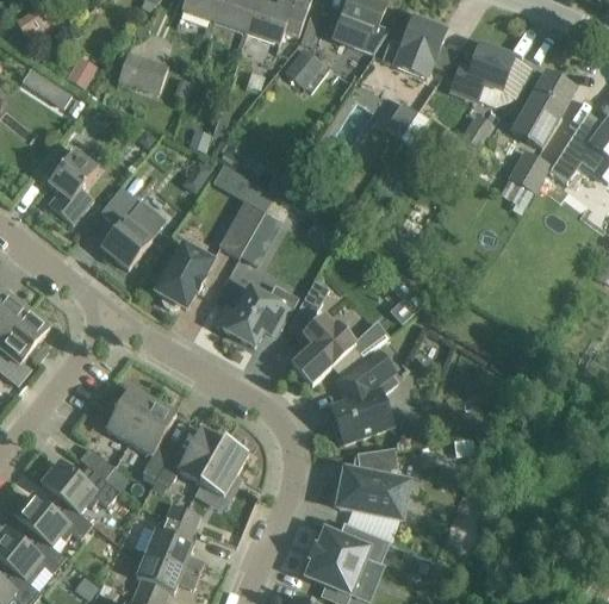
[(143,0),(141,5),(151,10),(156,4),(149,0),(143,0)]
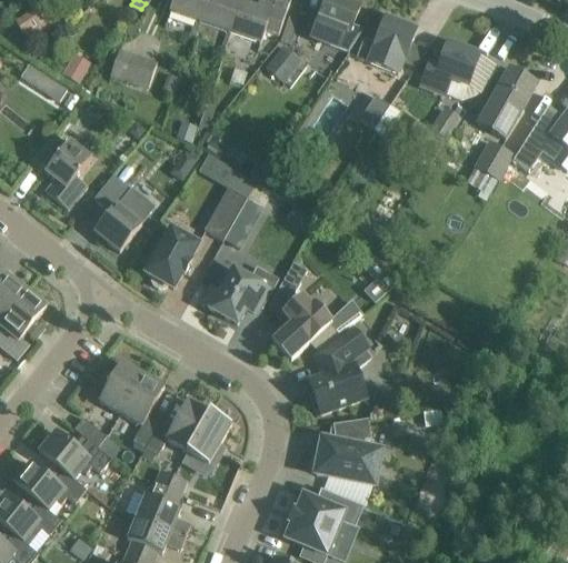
[(199,20),(205,0),(172,0),(169,10),(199,20)]
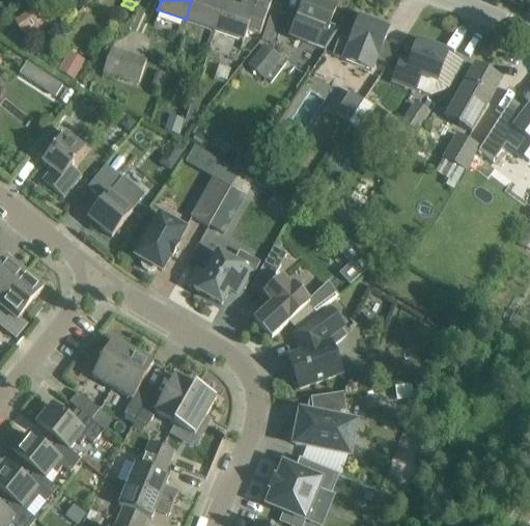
[(191,0),(186,19),(215,28),(223,0),(191,0)]
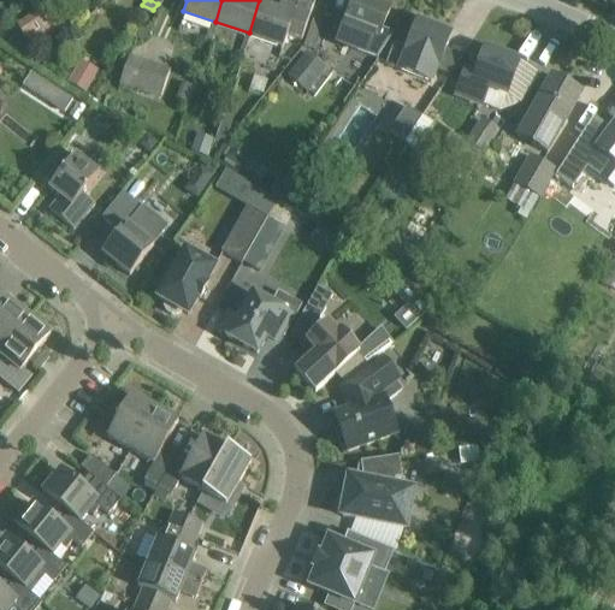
[(259,0),(249,33),(282,43),(287,30),(302,35),(313,0),(259,0)]
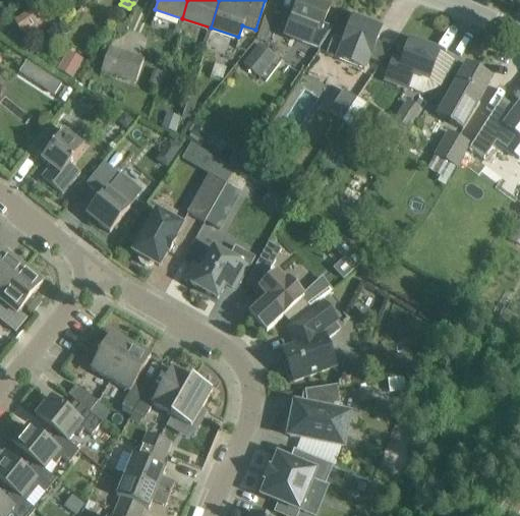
[(323,20),(329,4),(318,0),(296,0),(284,33),(319,46),(332,24),(323,20)]
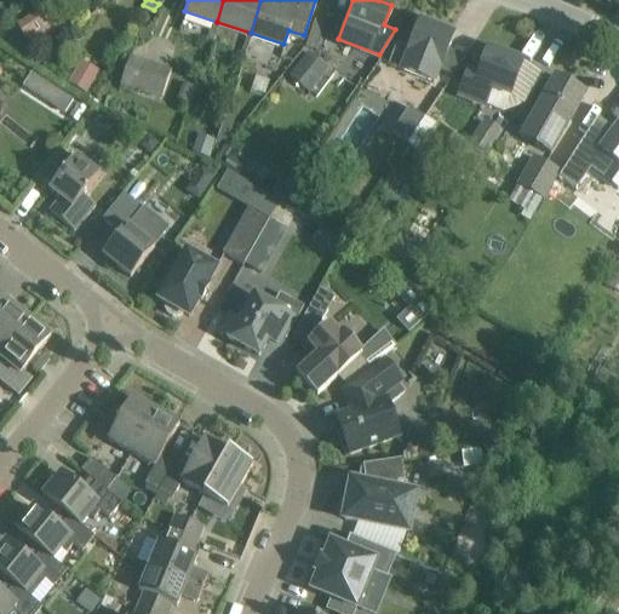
[(58,27),(43,3),(16,21),(33,45),(58,27)]
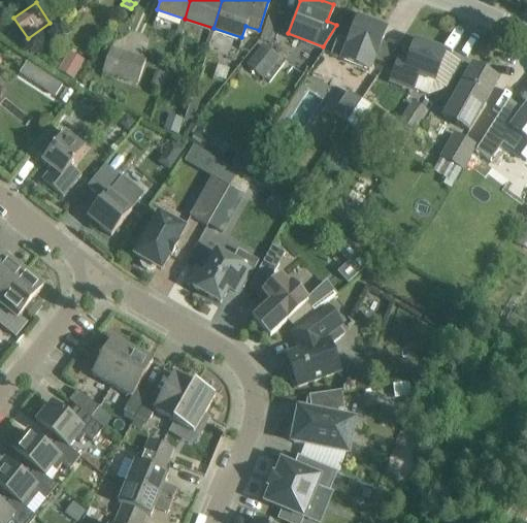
[(259,35),(268,38),(275,15),(267,12),(259,35)]
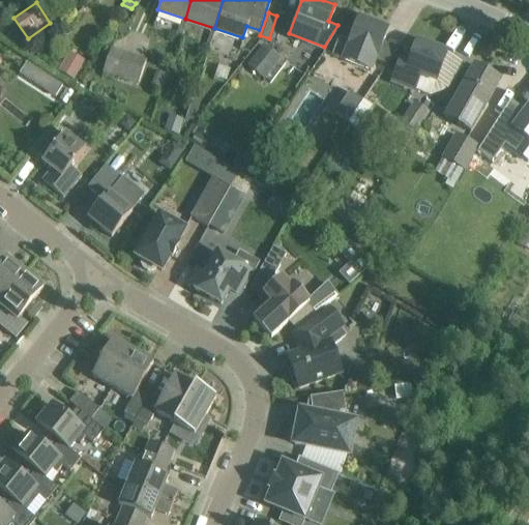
[(376,54),(387,26),(358,15),(349,37),(339,32),(330,52),(370,67),(376,53),(376,54)]
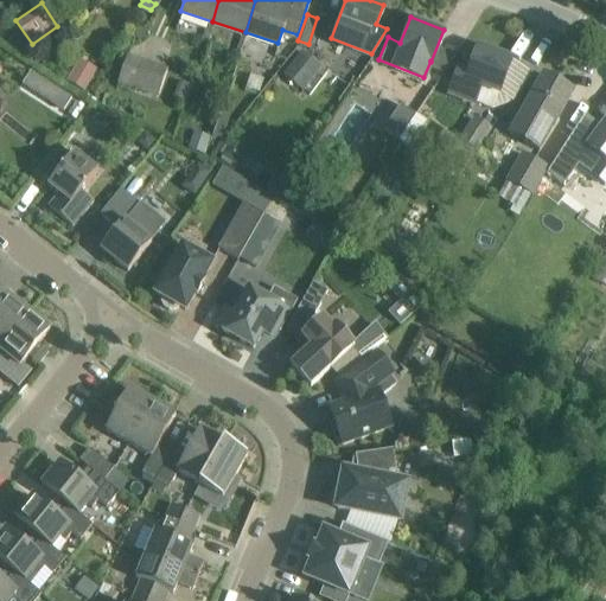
[(511,56),(477,43),(467,69),(457,64),(447,88),(473,98),(480,81),(498,88),(511,56)]
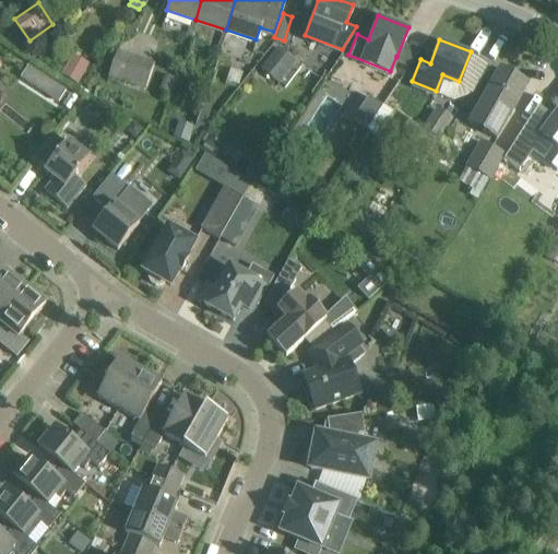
[(260,65),(279,80),(296,57),(277,43),(260,65)]
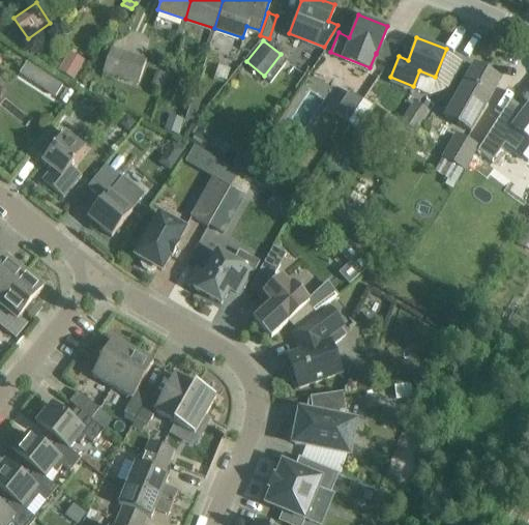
[(125,75),(134,52),(121,48),(114,70),(125,75)]
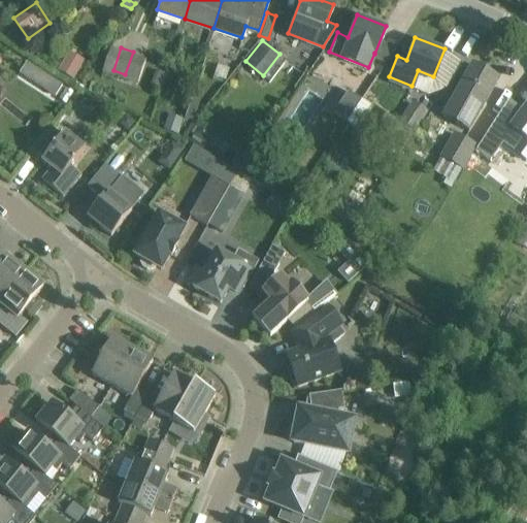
[(72,74),(83,57),(69,50),(59,67),(72,74)]
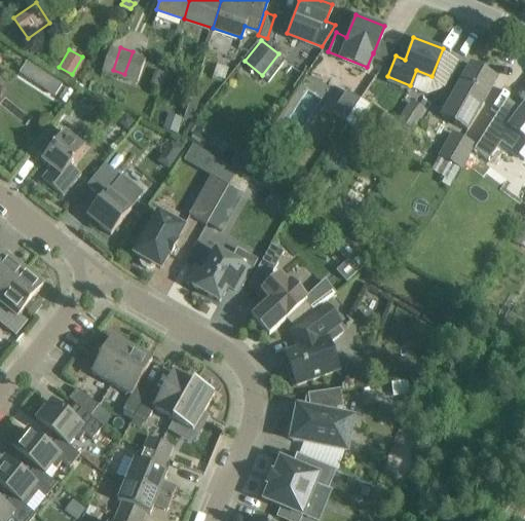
[(145,56),(133,51),(124,74),(137,78),(145,56)]
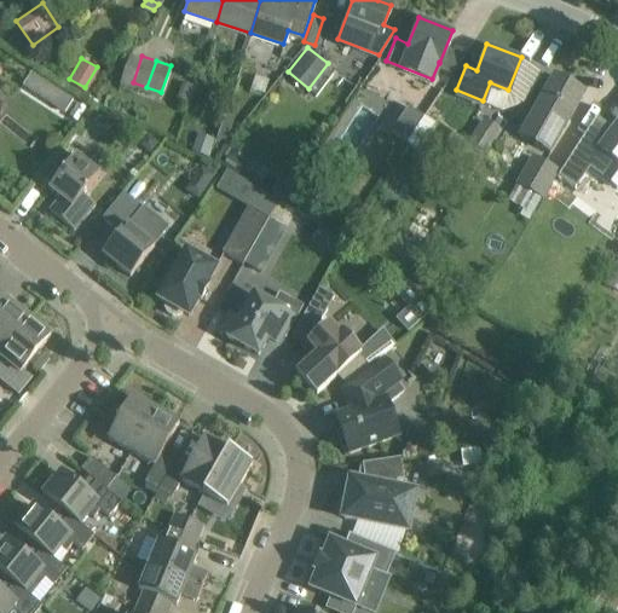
[(583,88),(553,71),(518,133),(548,150),(583,88)]
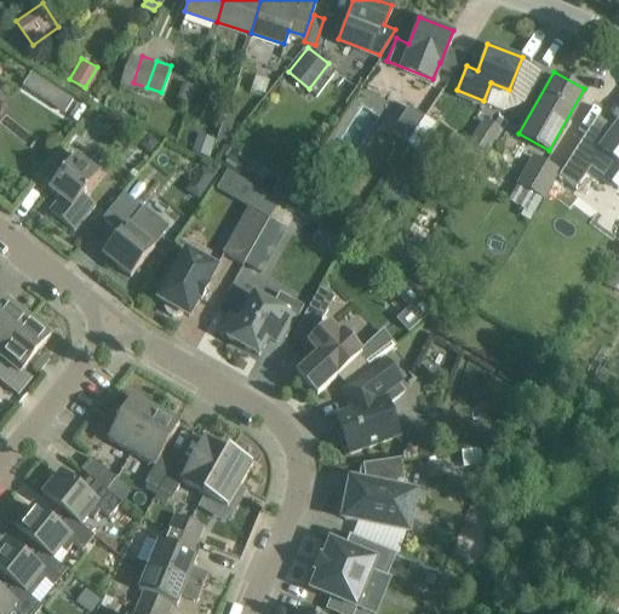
[(72,95),(53,82),(45,96),(63,108),(72,95)]
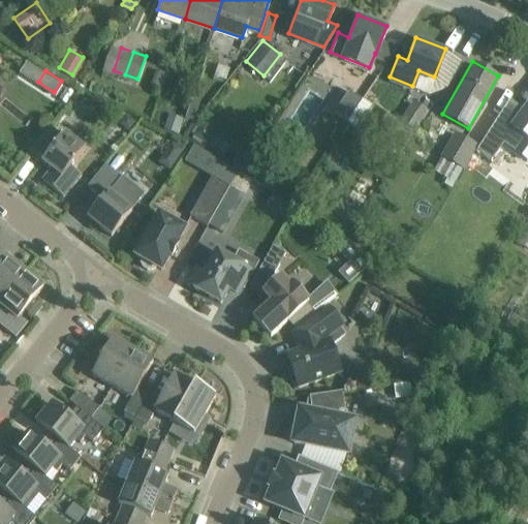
[(347,88),(333,110),(347,119),(362,97),(347,88)]
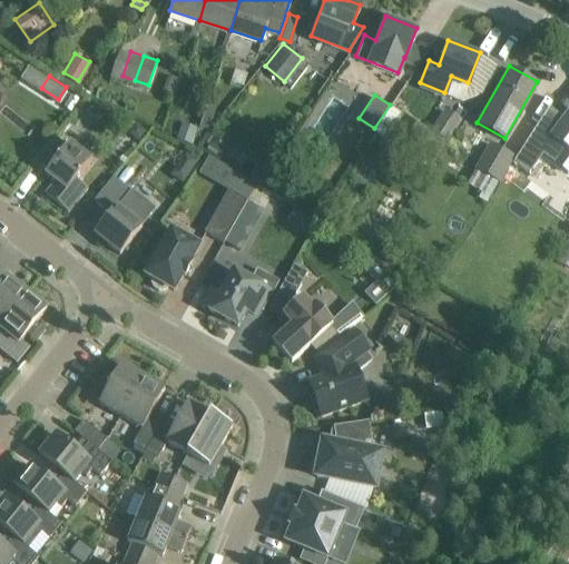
[(200,121),(209,125),(216,104),(207,100),(200,121)]
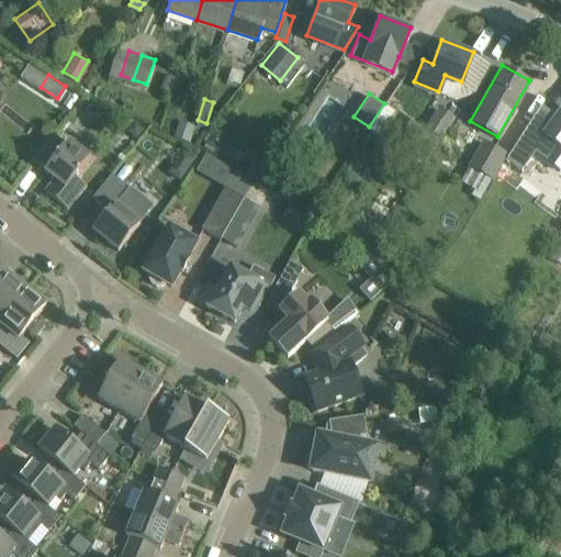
[(455,113),(437,101),(426,119),(426,120),(442,131),(455,113)]
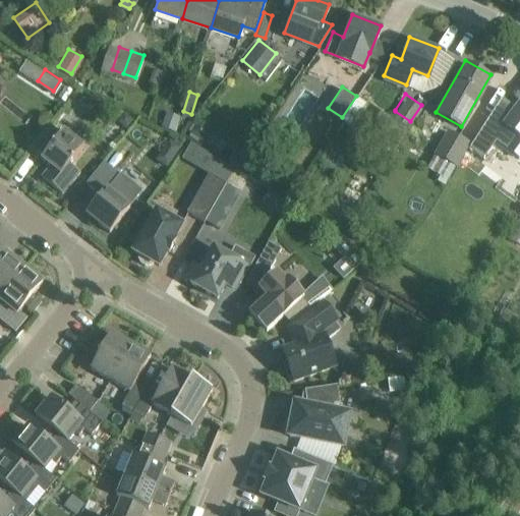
[(502,95),(469,145),(482,153),(495,135),(519,153),(519,100),(516,106),(502,95)]
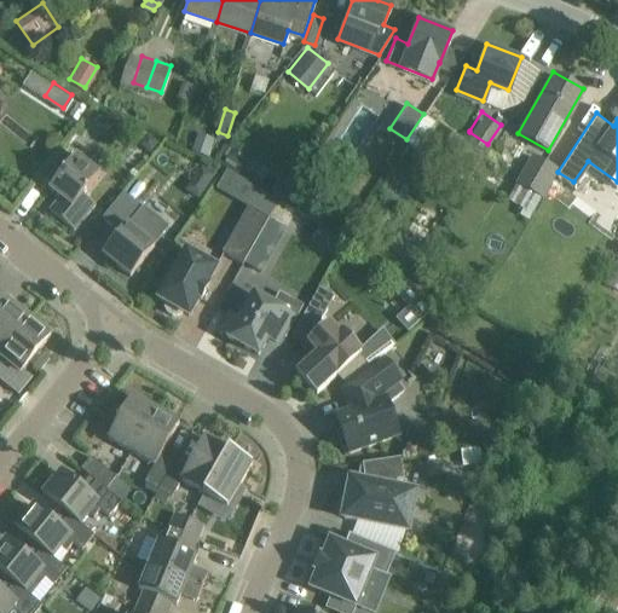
[(138,140),(149,149),(159,138),(148,128),(138,140)]
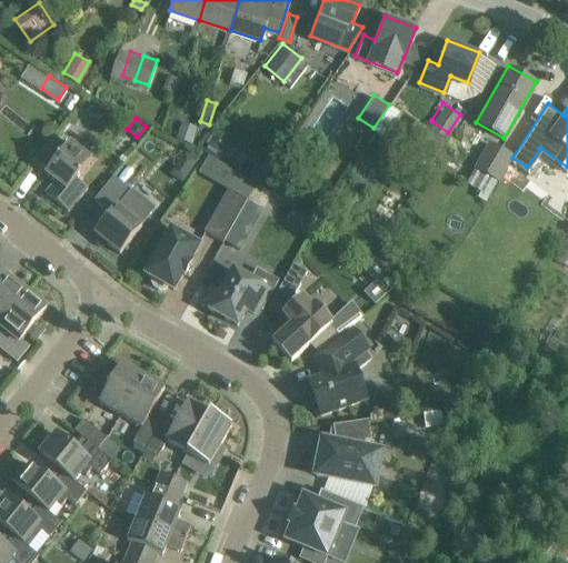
[(176,133),(191,139),(197,123),(181,118),(176,133)]
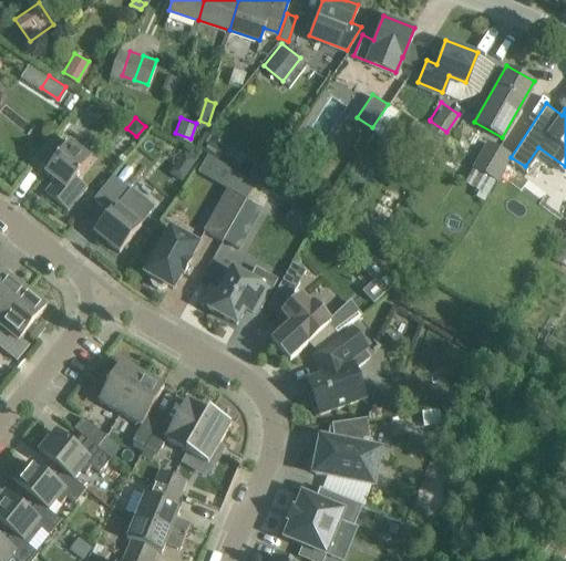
[(413,154),(429,163),(445,138),(430,128),(413,154)]
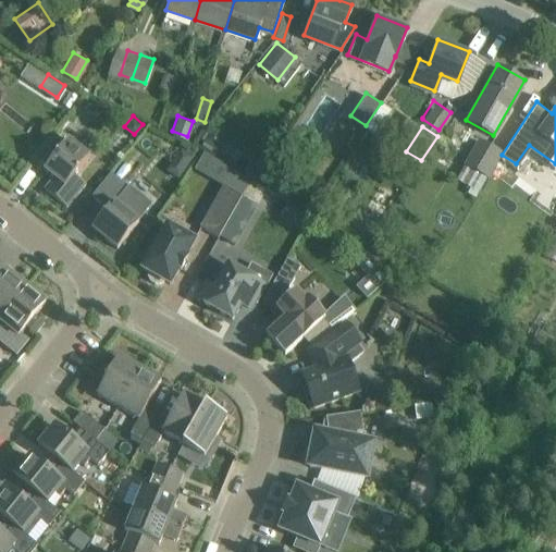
[(210,127),(202,139),(214,147),(222,135),(210,127)]
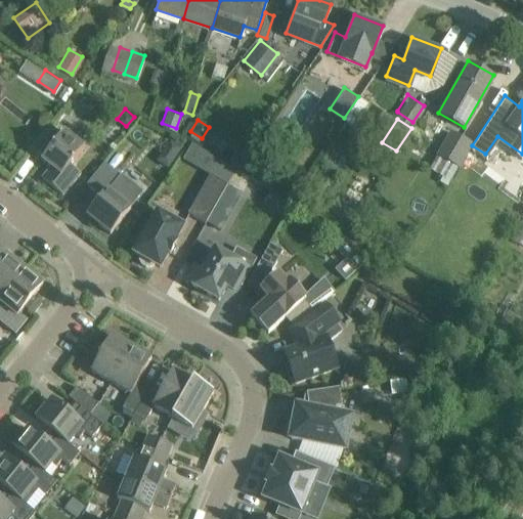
[(60,131),(51,123),(33,145),(43,153),(41,157),(50,164),(42,175),(62,191),(80,170),(70,162),(83,144),(63,128),(60,131)]
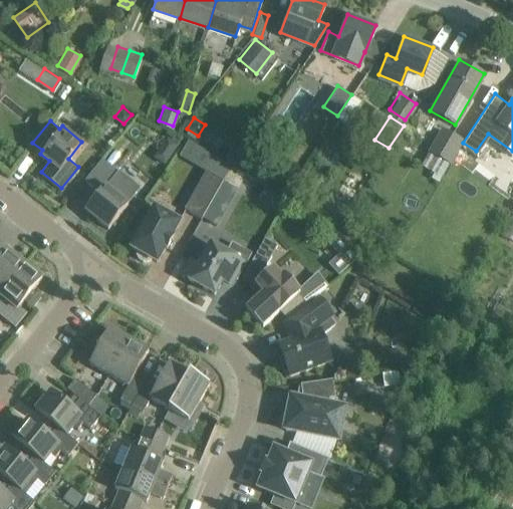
[(441,125),(421,162),(443,174),(463,138),(441,125)]
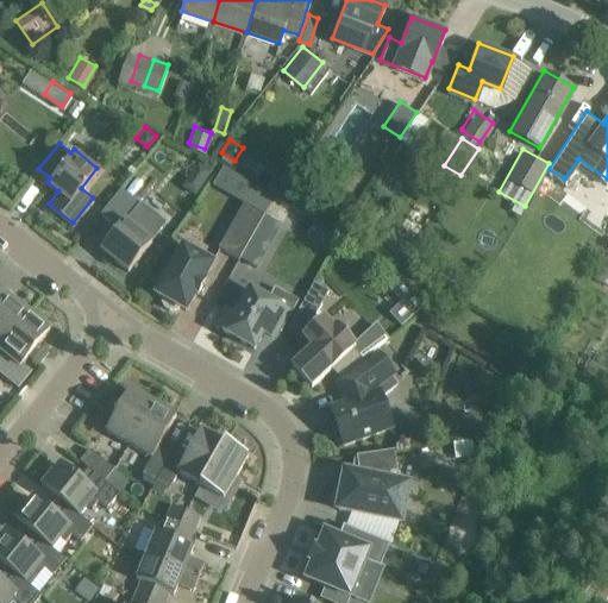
[(211,169),(196,159),(180,183),(194,193),(211,169)]
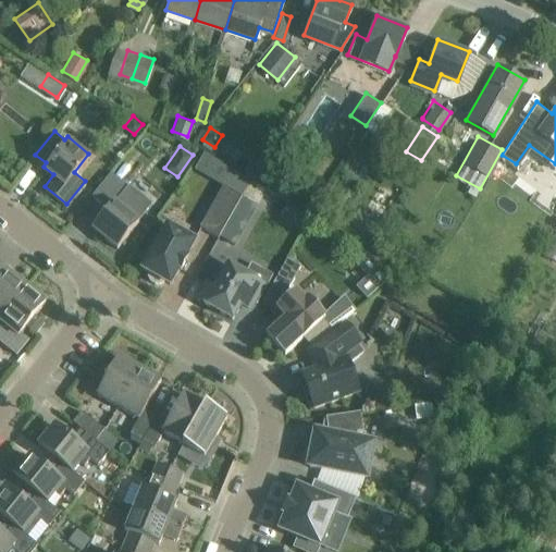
[(242,188),(249,173),(200,149),(193,164),(242,188)]
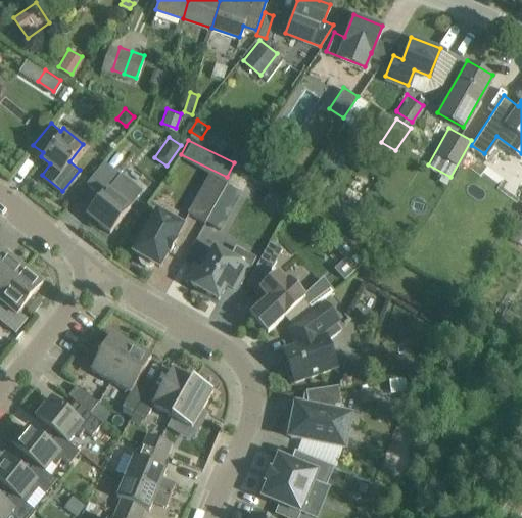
[(87,212),(109,230),(130,204),(129,203),(141,188),(121,172),(117,176),(101,162),(86,181),(101,194),(87,212)]
